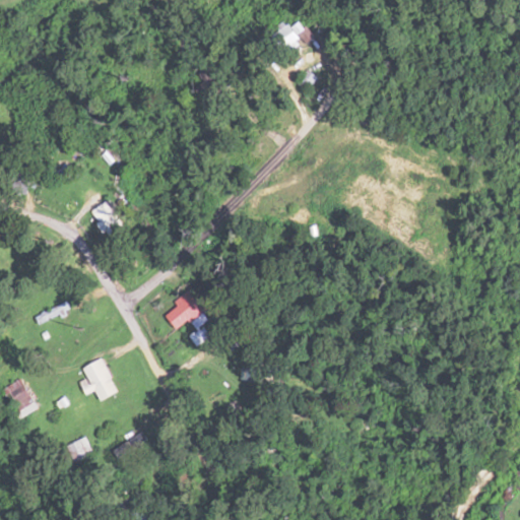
[(272,36),(284,52),(299,41),(286,25),(272,36)]
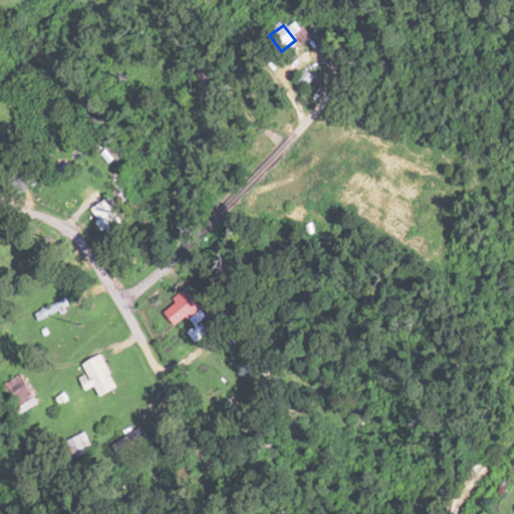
[(316,76),(305,67),(294,81),(305,90),(316,76)]
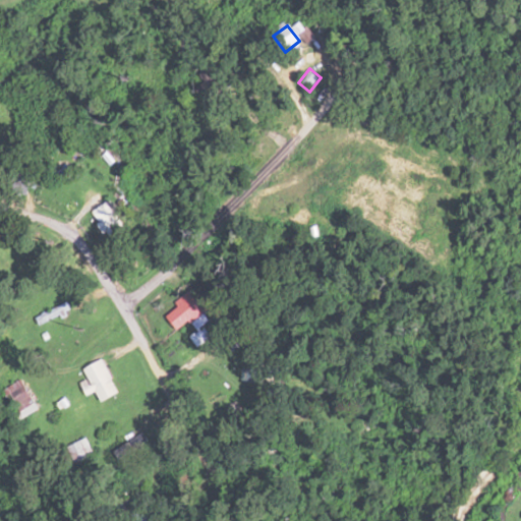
[(117,243),(132,230),(106,201),(91,215),(117,243)]
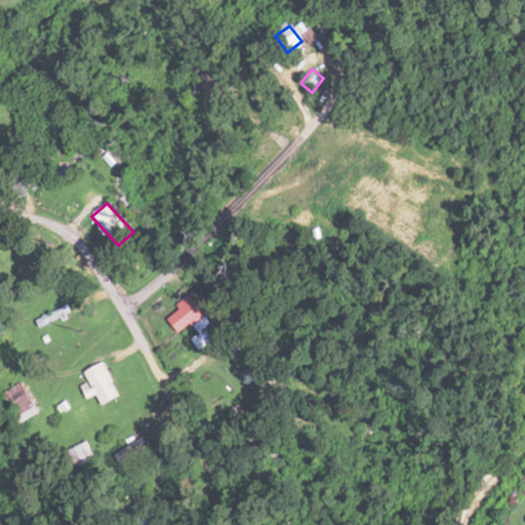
[(84,371),(89,381),(81,386),(88,399),(97,395),(103,404),(120,396),(104,362),(84,371)]
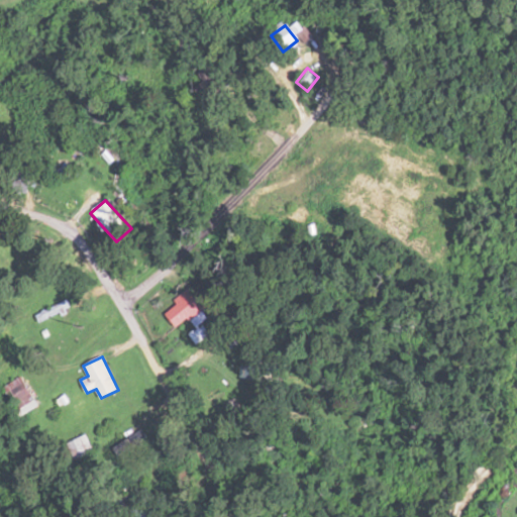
[(90,453),(88,437),(75,438),(77,454),(90,453)]
